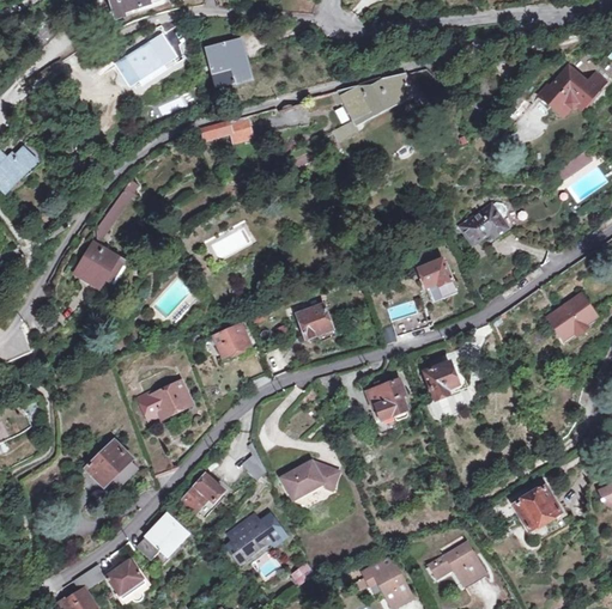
[(104,0),(111,17),(153,0),(104,0)]
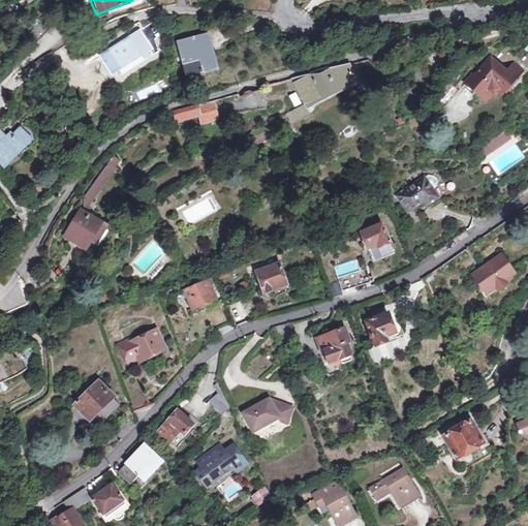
[(43,33),(32,22),(18,36),(29,48),(43,33)]
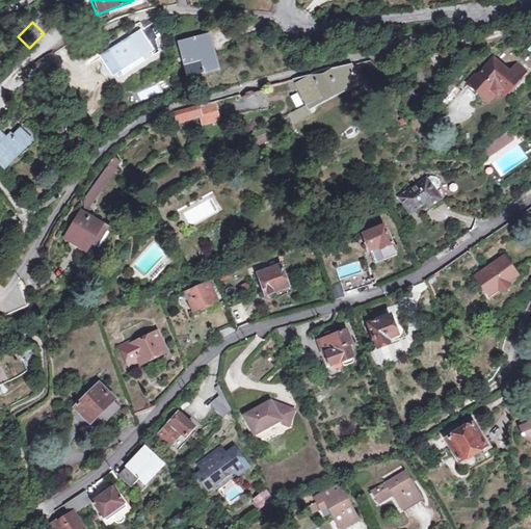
[(149,46),(138,29),(130,34),(134,40),(132,42),(128,35),(100,53),(111,71),(149,46)]
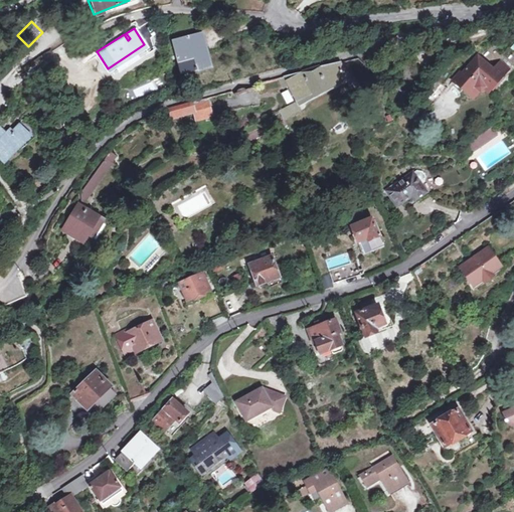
[(206,52),(207,51),(202,29),(171,37),(180,71),(209,64),(206,52)]
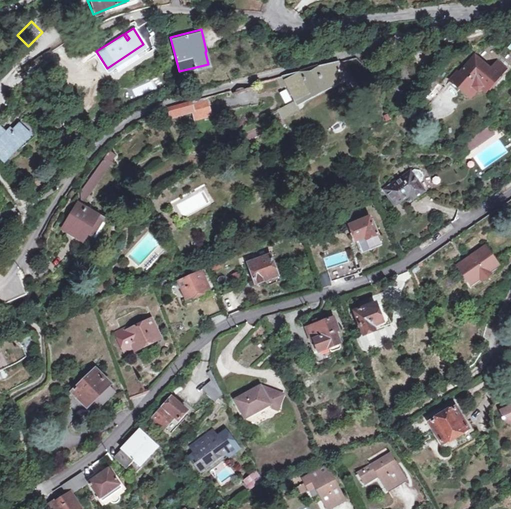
[(497,74),(489,66),(474,53),(458,70),(456,69),(449,78),(450,78),(447,81),(453,87),(456,84),(465,93),(472,85),(476,89),(480,84),(485,88),(497,74)]
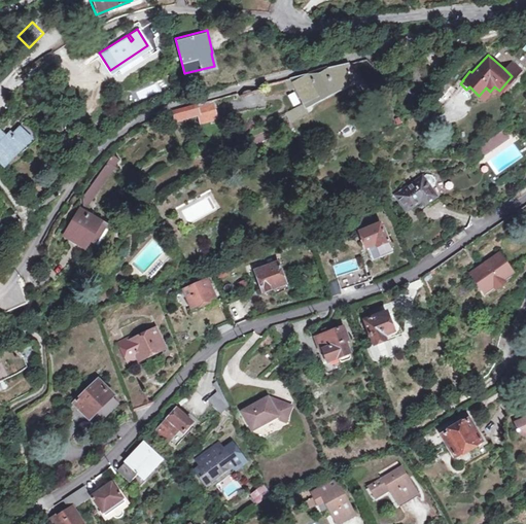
[(512,59),(503,68),(512,76),(520,66),(512,59)]
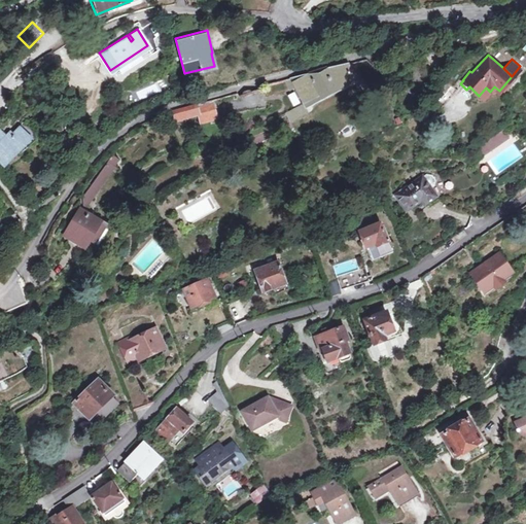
[(297,74),(289,76),(293,83),(303,101),(335,84),(352,77),(347,62),(329,66),(323,68),(315,70),(307,72),(301,73),(297,74)]
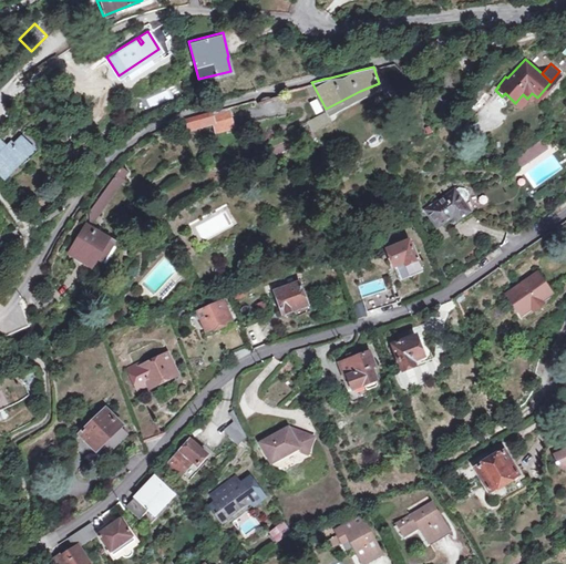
[(316,90),(311,82),(305,84),(310,94),(316,90)]
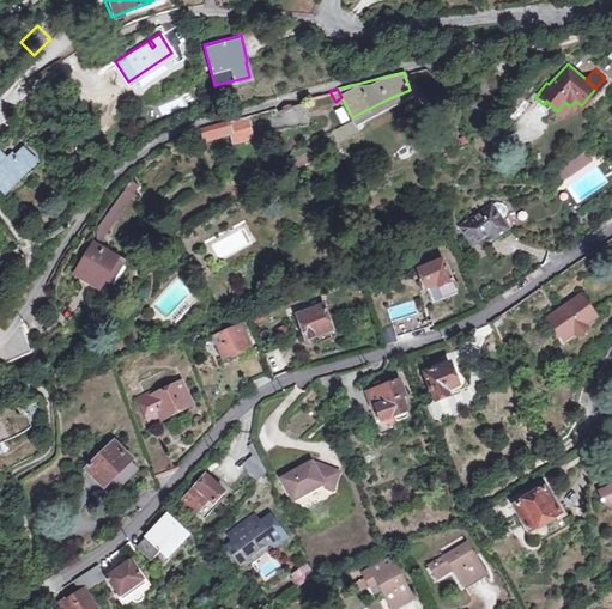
[(565,102),(557,111),(562,116),(570,107),(565,102)]
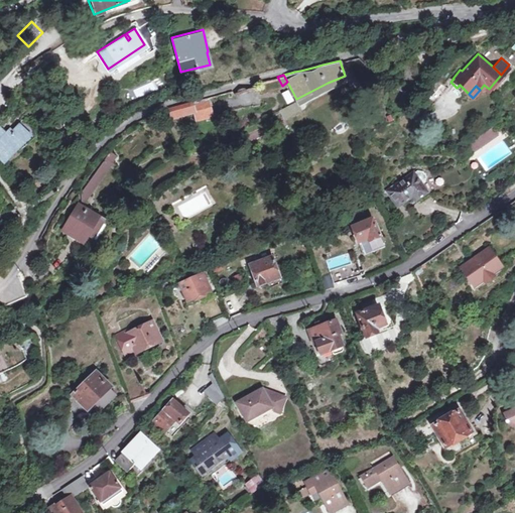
[(255,88),(221,94),(224,108),(258,102),(255,88)]
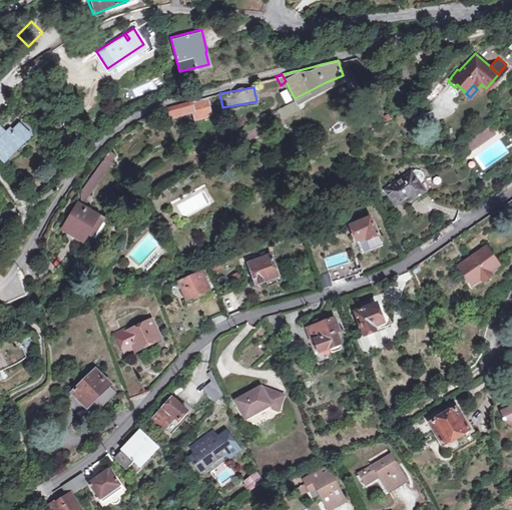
[(166,114),(169,114),(169,115),(193,108),(195,117),(211,112),(206,94),(167,105),(168,109),(165,110),(166,114)]
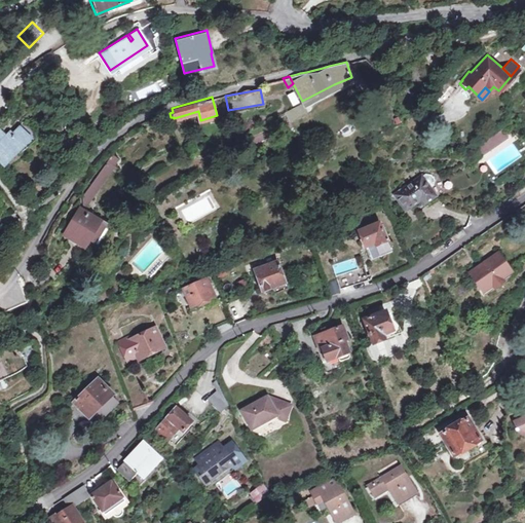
[(307,109),(302,101),(285,109),(289,117),(307,109)]
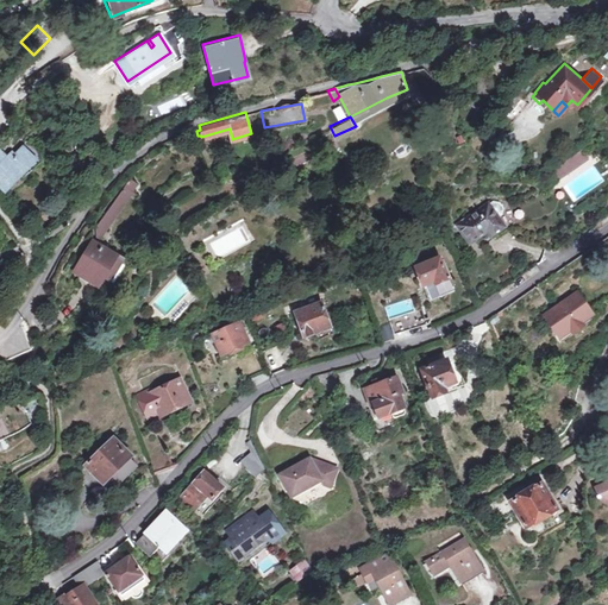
[(0,184),(4,189),(35,156),(24,145),(14,155),(12,151),(7,156),(0,149),(0,184)]
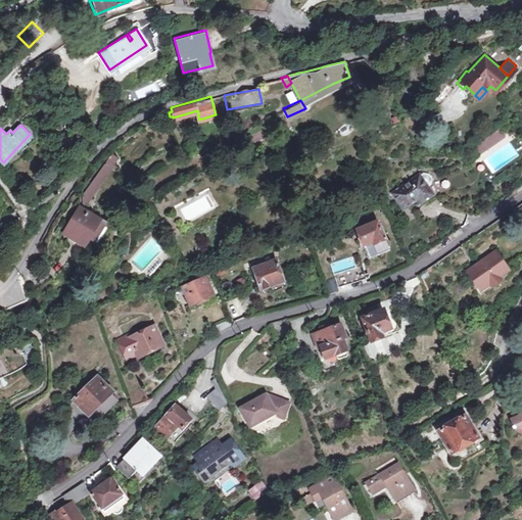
[(500,125),(475,142),(481,150),(506,133),(500,125)]
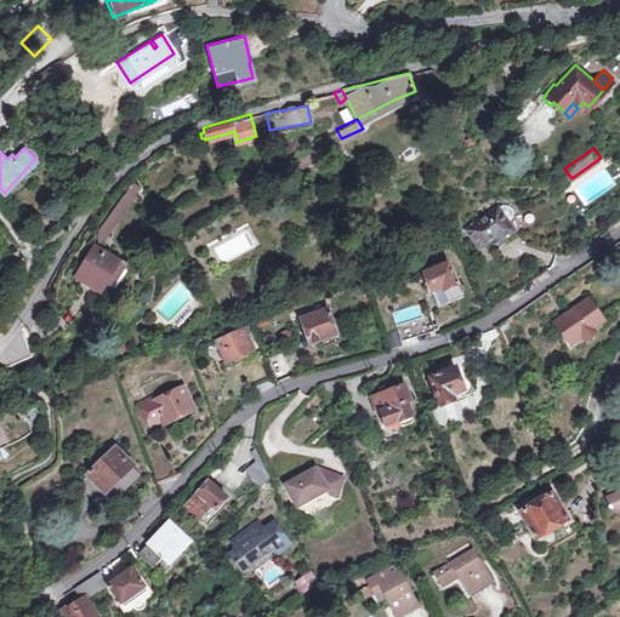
[(132,184),(128,192),(135,196),(140,189),(132,184)]
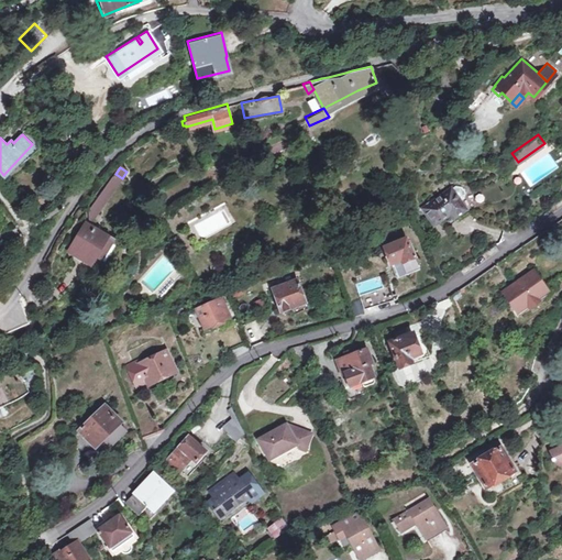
[(89,210),(91,224),(122,178),(116,174),(114,173),(89,210)]
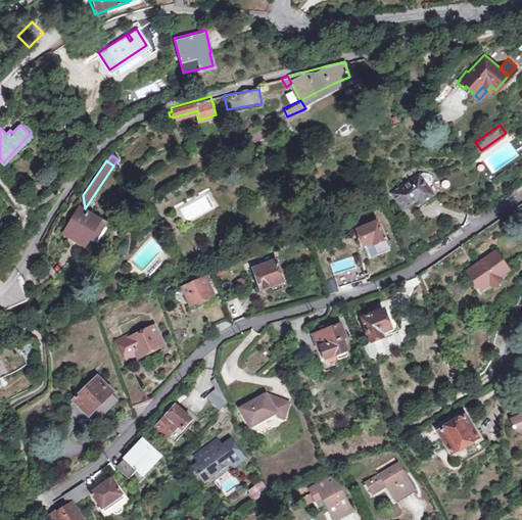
[(419,197),(422,202),(433,193),(420,175),(394,193),(396,197),(405,208),(419,197)]
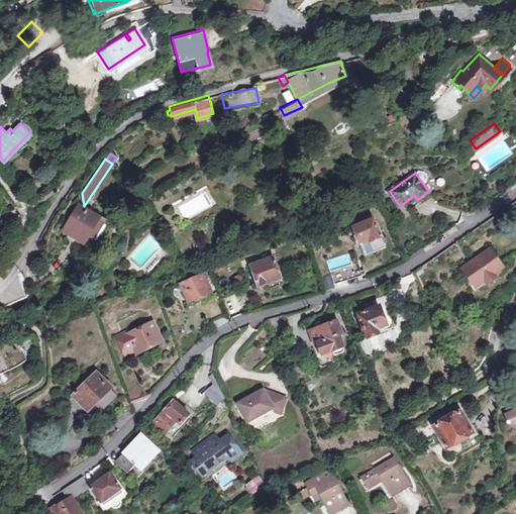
[(99,215),(84,206),(80,203),(65,227),(84,240),(89,232),(98,216),(99,215)]
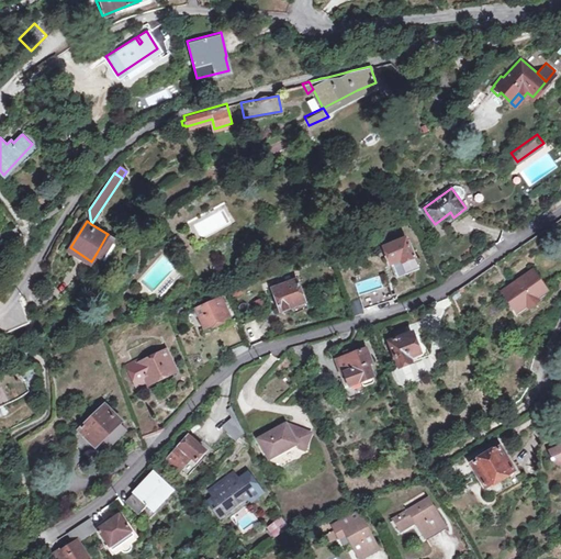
[(107,235),(97,253),(102,256),(112,238),(107,235)]
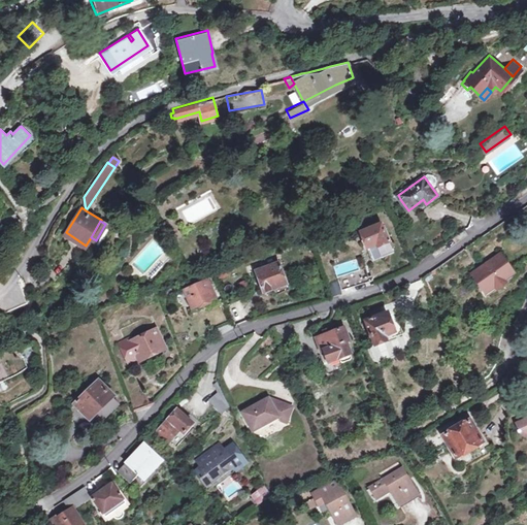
[(392,252),(389,242),(388,240),(390,239),(387,231),(385,232),(382,223),(381,221),(360,229),(367,251),(370,259),(392,252)]
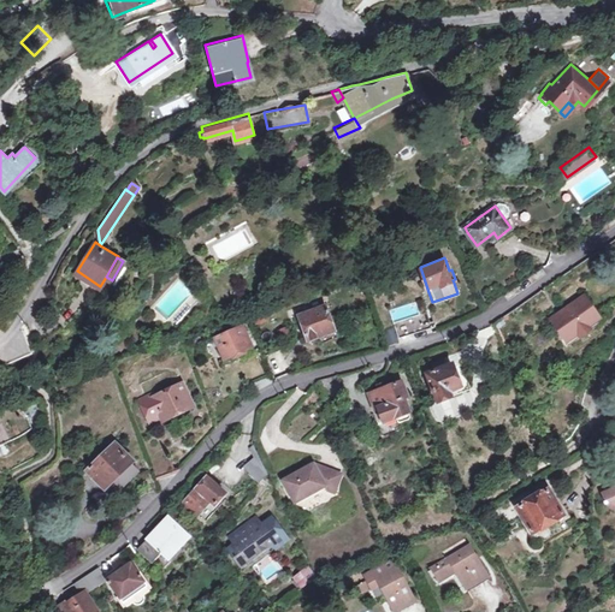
[(578,336),(590,327),(587,324),(598,316),(581,292),(548,316),(565,339),(575,332),(578,336)]
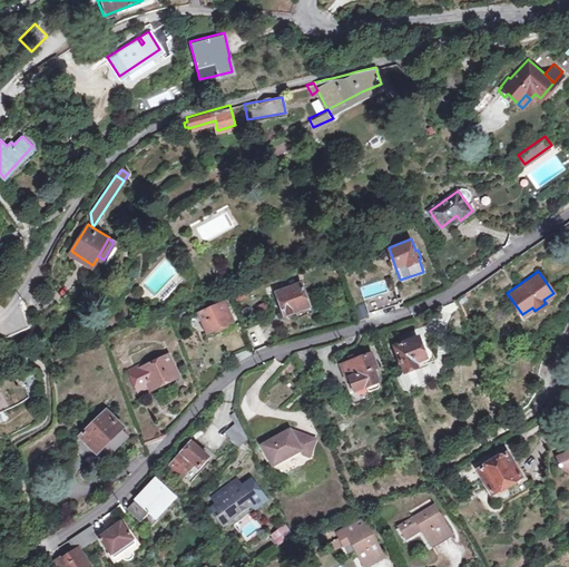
[(293,306),(305,301),(307,300),(300,281),(275,291),(283,313),(294,309),(293,306)]
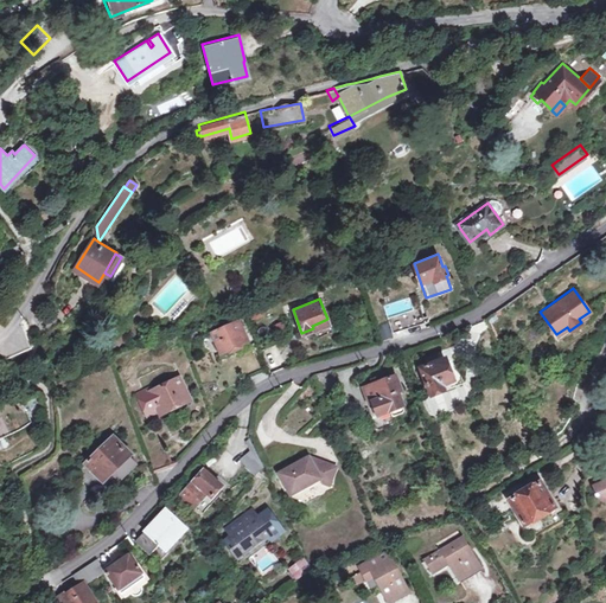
[(419,306),(387,318),(391,333),(423,321),(419,306)]
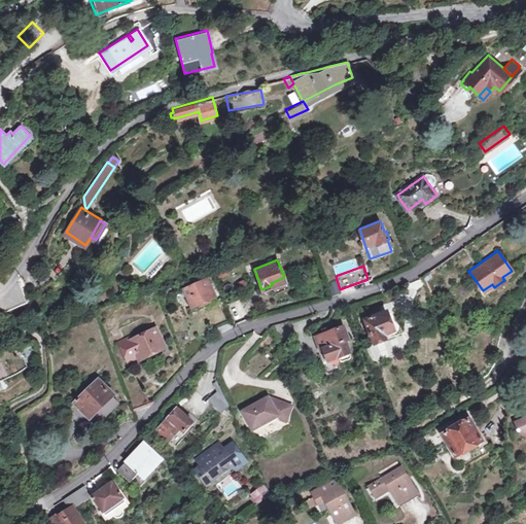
[(193,310),(208,303),(205,298),(213,294),(205,277),(182,287),(193,310)]
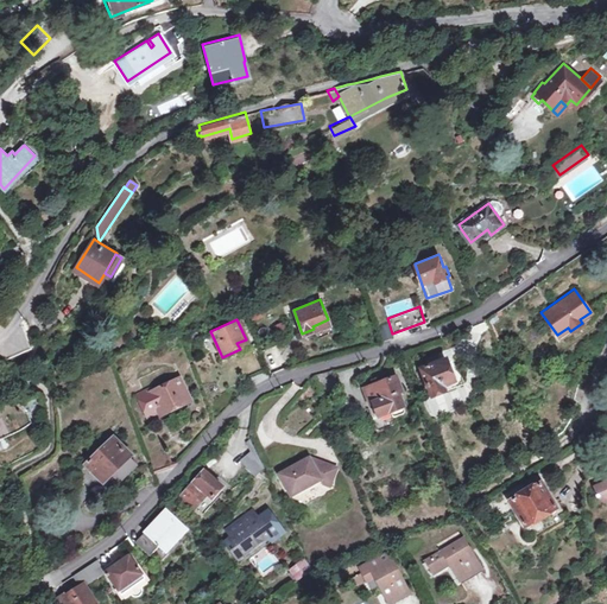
[(277,334),(286,329),(282,319),(272,324),(277,334)]
